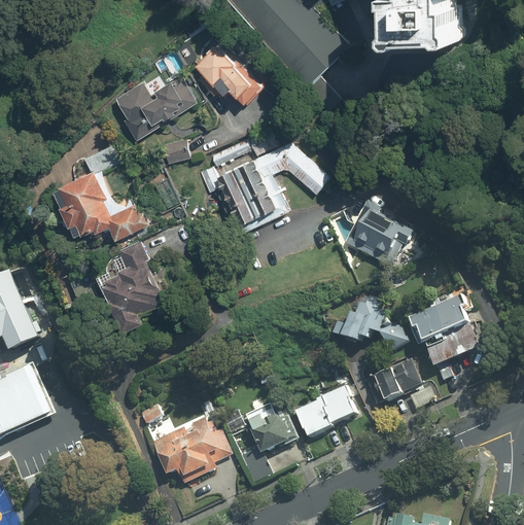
[(351,43),(309,0),(230,0),(307,85),(351,43)]
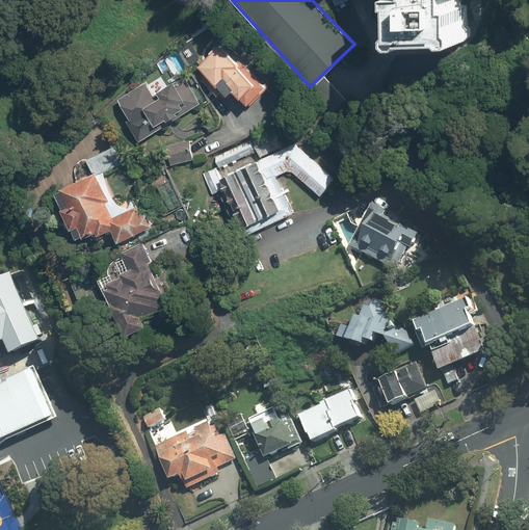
[(402,0),(403,27),(400,30),(401,36),(405,41),(412,41),(414,37),(453,35),(456,38),(463,38),(467,34),(467,28),(464,25),(463,3),(457,3),(456,0),(402,0)]
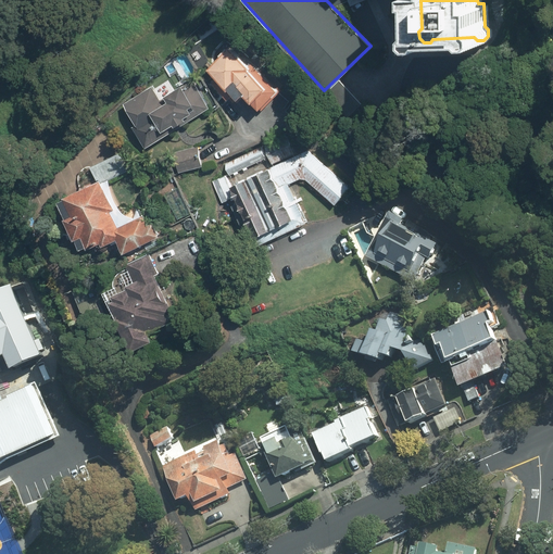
[(208,79),(227,100),(229,97),(235,102),(241,92),(253,104),(254,102),(262,110),(278,90),(250,62),(247,65),(228,47),(208,70),(213,74),(208,79)]
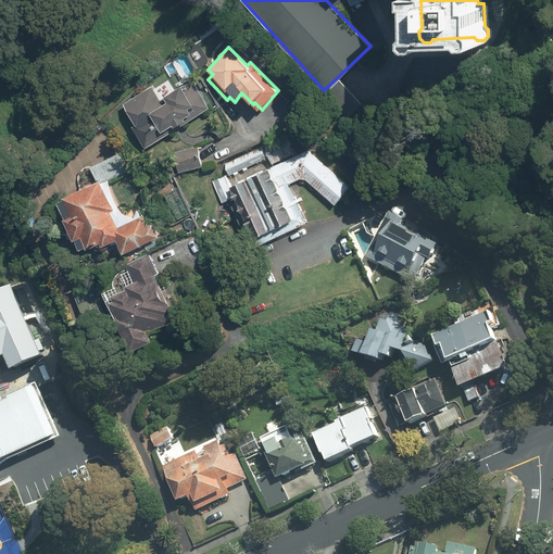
[(160,139),(209,109),(191,79),(159,99),(150,86),(122,102),(140,133),(151,126),(160,139)]
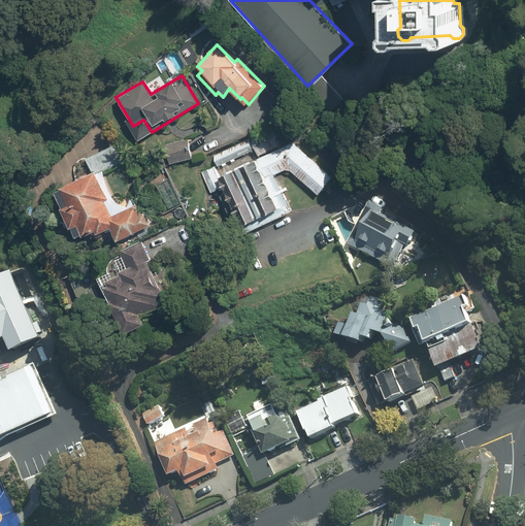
[(267,128),(249,136),(257,155),(275,146),(267,128)]
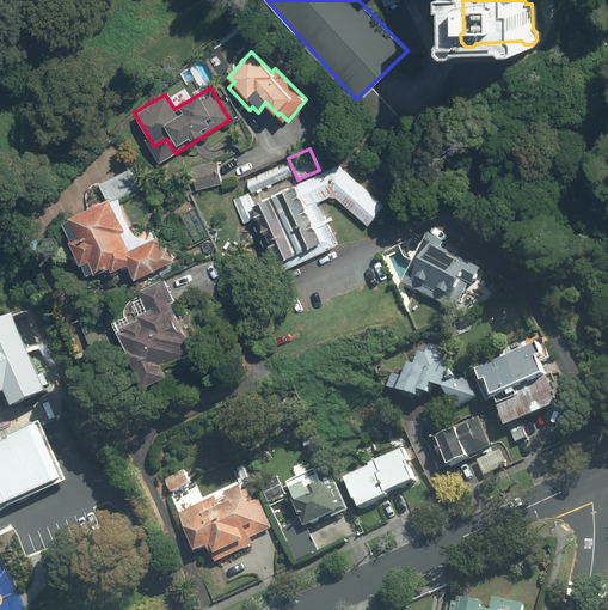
[(215,159),(188,168),(194,188),(222,180),(215,159)]
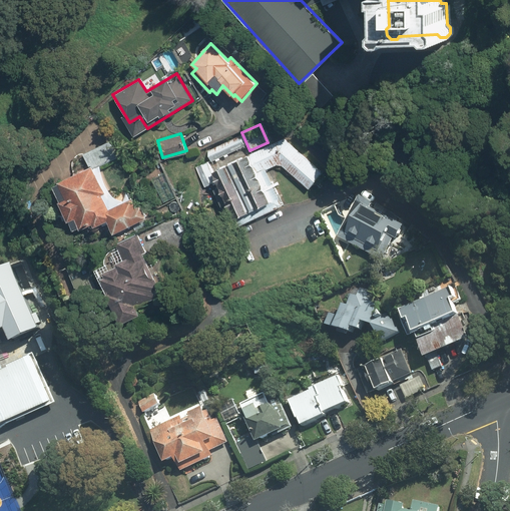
[(238,133),(205,149),(210,160),(243,144),(238,133)]
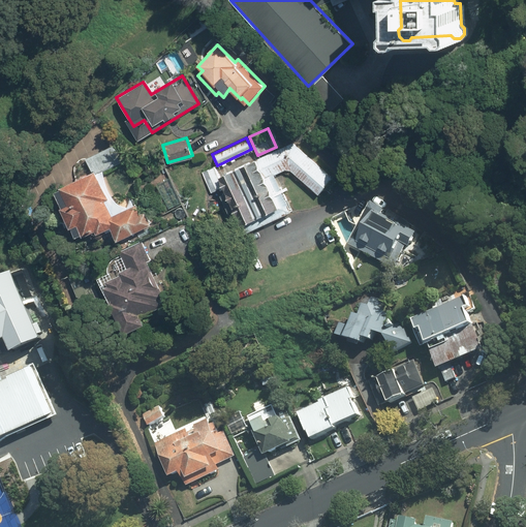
[(289,171),(317,194),(332,178),(290,142),(219,176),(225,190),(219,194),(240,236),(291,211),(274,175),(285,169),(289,171)]
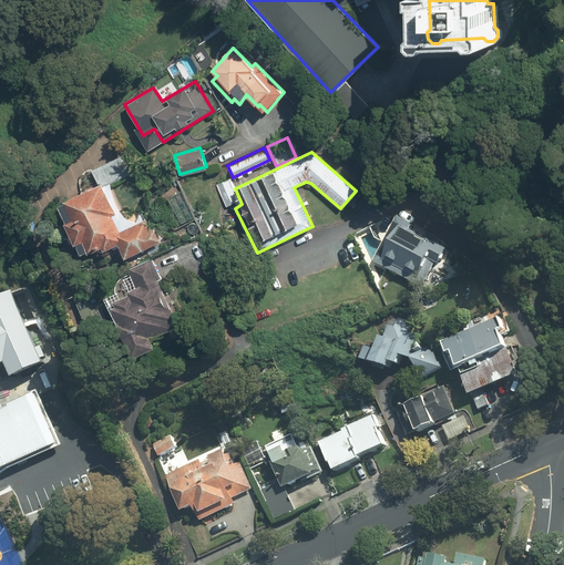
[(228,177),(214,184),(225,206),(238,199),(228,177)]
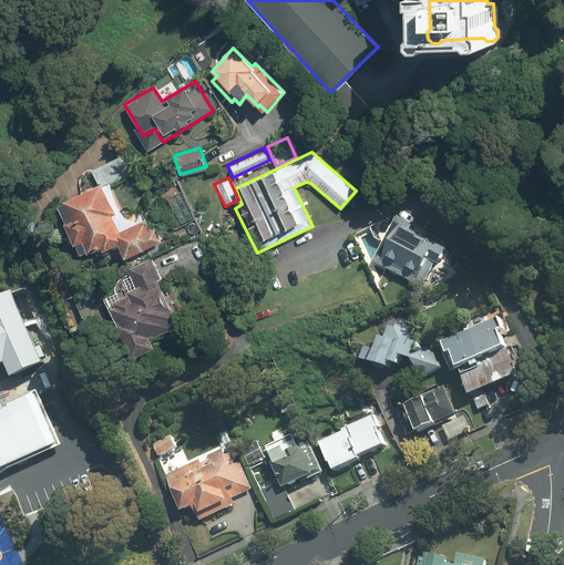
[(100,184),(63,202),(64,204),(59,206),(68,223),(65,224),(77,246),(78,245),(83,255),(88,252),(90,255),(102,248),(103,252),(118,245),(125,259),(162,242),(154,226),(149,228),(144,218),(119,232),(111,215),(114,213),(100,184)]
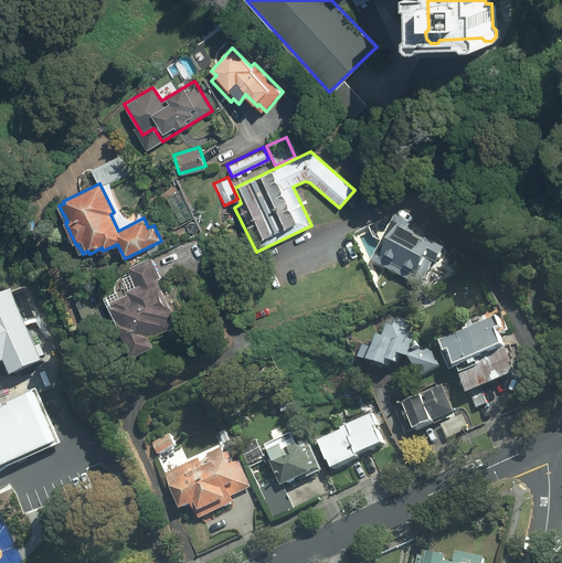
[(421,287),(430,268),(433,263),(438,266),(444,251),(405,229),(409,223),(394,215),(391,222),(390,222),(370,259),(421,287)]
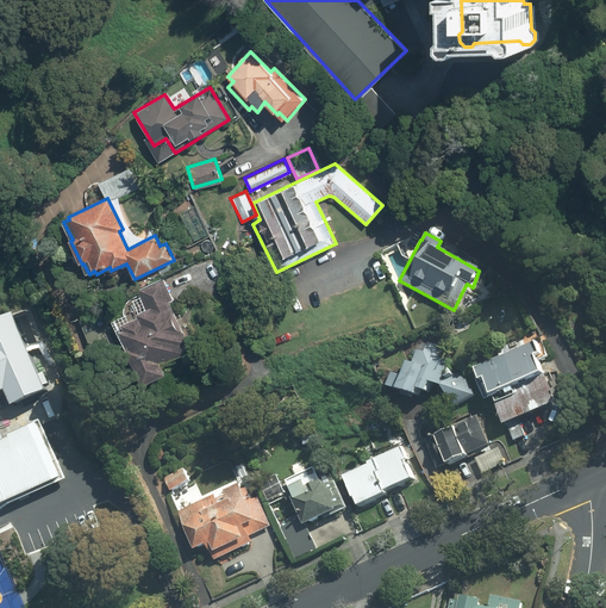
[(172,299),(162,279),(137,291),(147,310),(138,314),(141,317),(124,324),(126,330),(122,333),(131,351),(129,352),(145,388),(168,377),(163,366),(187,354),(182,346),(188,343),(168,301),(172,299)]
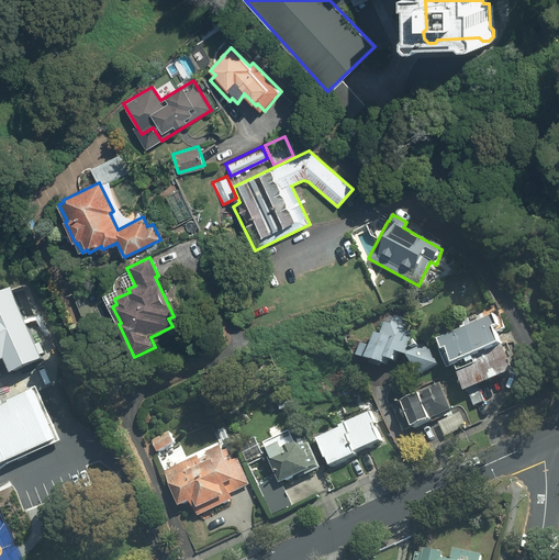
[(23,288),(0,297),(0,365),(10,361),(14,374),(52,359),(23,288)]
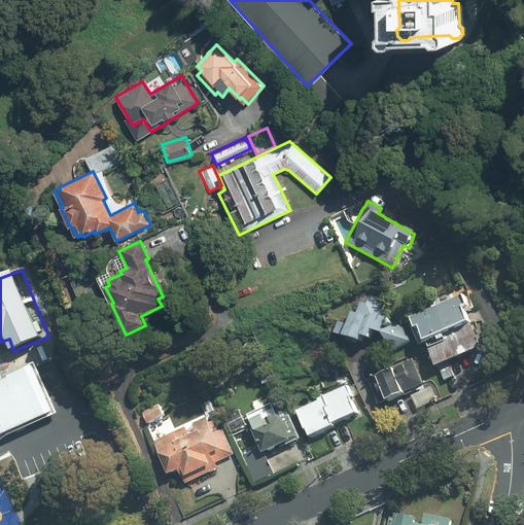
[(462,294),(409,317),(415,330),(419,328),(435,369),(481,350),(463,309),(467,308),(462,294)]
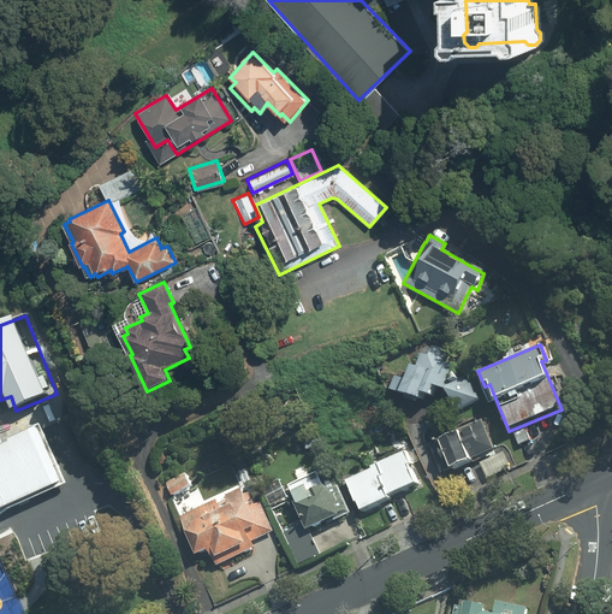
[(392,375),(388,390),(402,395),(402,397),(422,402),(423,397),(432,400),(435,389),(446,393),(451,376),(455,365),(449,364),(451,354),(429,347),(427,354),(417,352),(414,367),(409,365),(405,378),(392,375)]
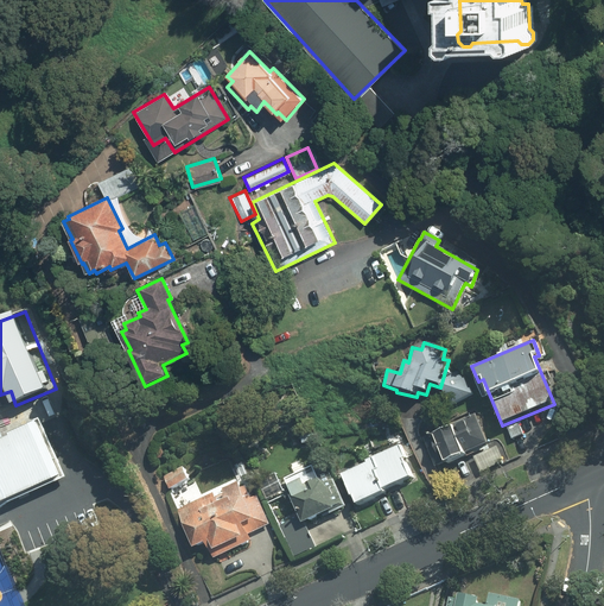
[(451,406),(471,395),(459,364),(445,371),(440,387),(451,406)]
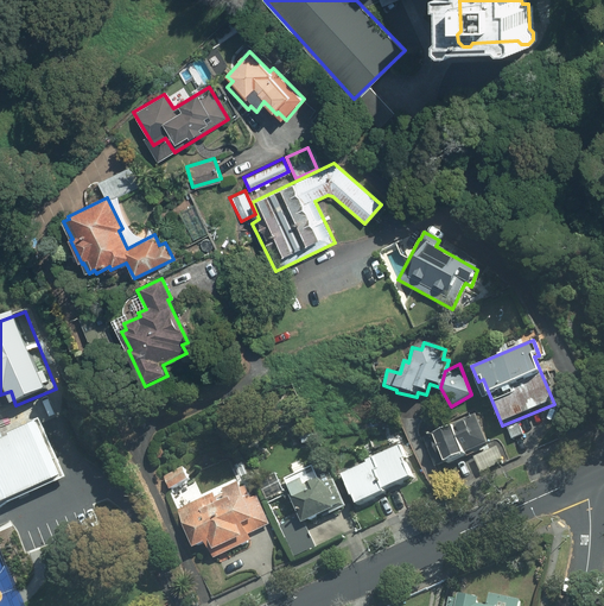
[(488,444),(474,414),(421,439),(436,469),(446,465),(447,467),(466,459),(465,455),(488,444)]
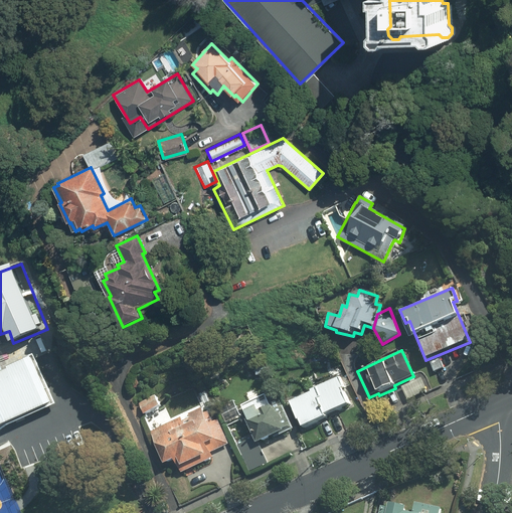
[(0,430),(53,406),(31,358),(6,369),(7,371),(0,374),(0,430)]
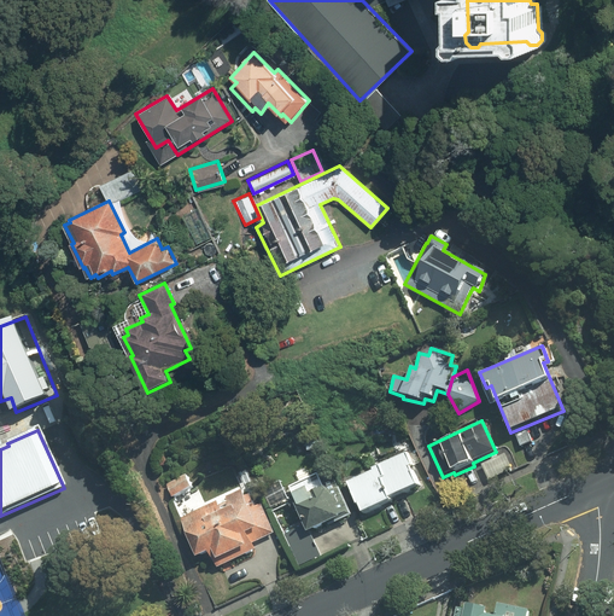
[(379,468),(345,482),(356,506),(358,506),(363,515),(391,503),(390,500),(417,488),(409,468),(413,466),(405,451),(376,464),(379,468)]
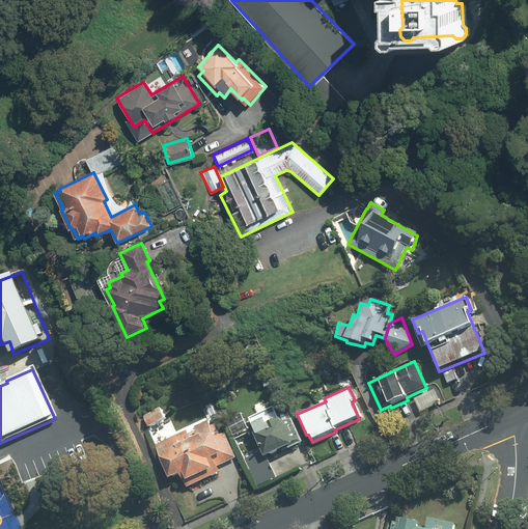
[(254,439),(265,460),(301,443),(283,406),(273,411),(271,407),(247,418),(251,427),(247,429),(251,440),(254,439)]
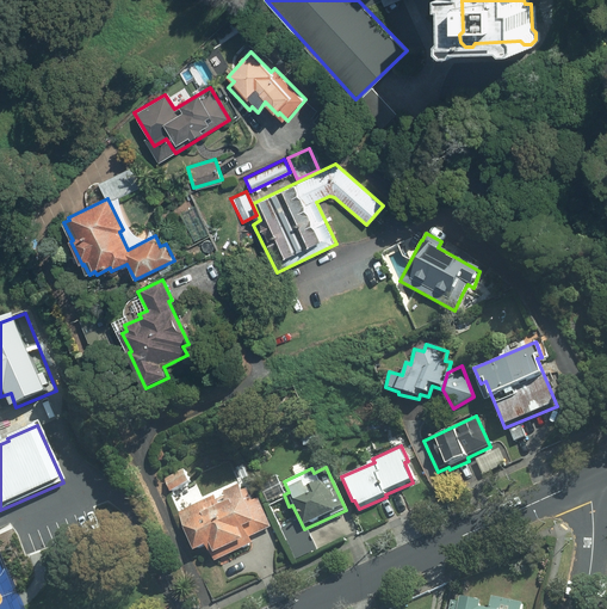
[(169,492),(189,484),(183,471),(163,480),(169,492)]
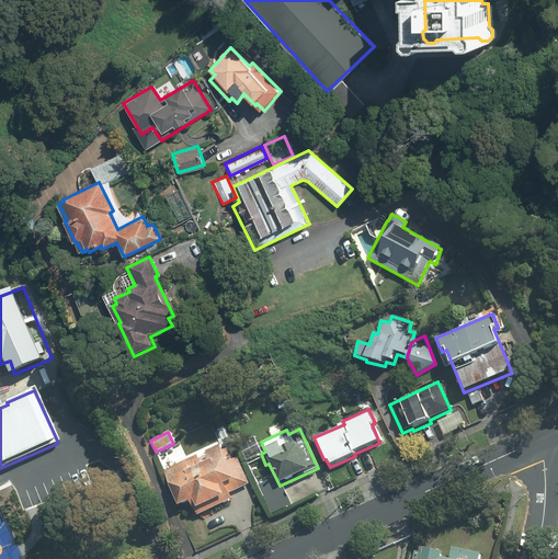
[(196,456),(163,470),(179,509),(190,503),(196,516),(231,499),(228,492),(248,483),(236,456),(230,459),(226,451),(221,452),(219,445),(205,452),(211,463),(201,467),(196,456)]
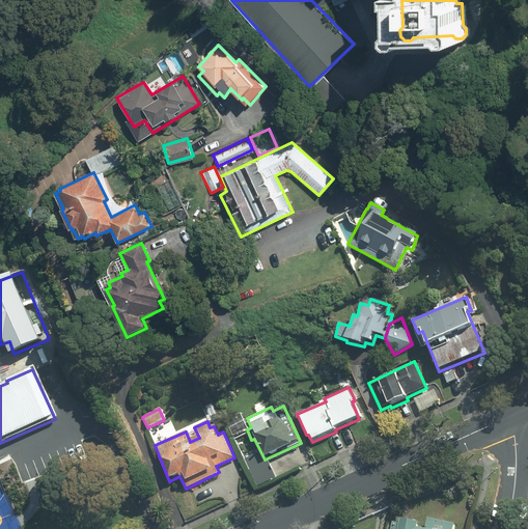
[(448,528),(450,521),(424,516),(422,526),(414,525),(415,519),(396,516),(395,521),(389,520),(387,528),(448,528)]
